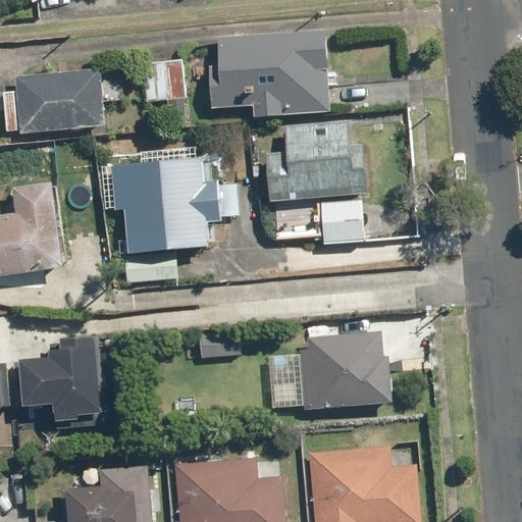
[(326,35),(220,42),(221,64),(209,65),(212,109),(256,106),(256,116),(331,111),(326,35)]
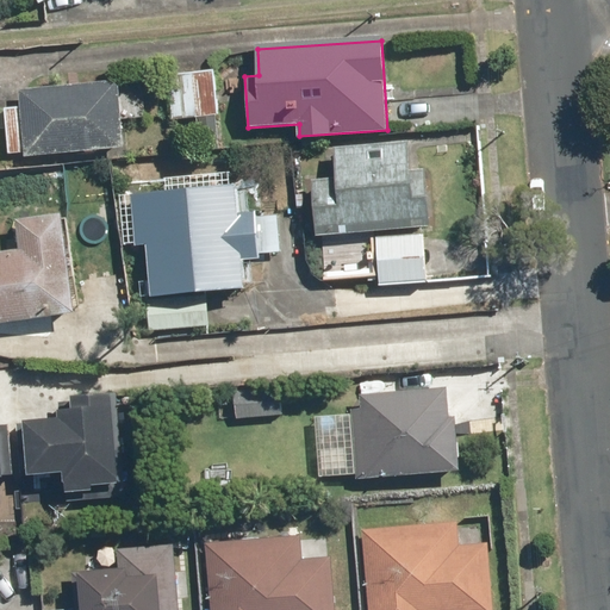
[(215,69),(167,73),(170,119),(219,114),(215,69)]
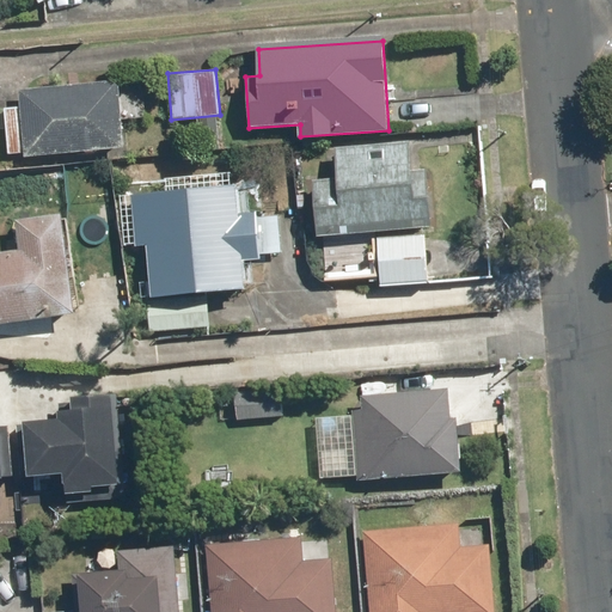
[(121,80),(18,89),(20,106),(2,109),(7,153),(26,152),(26,159),(128,150),(121,80)]
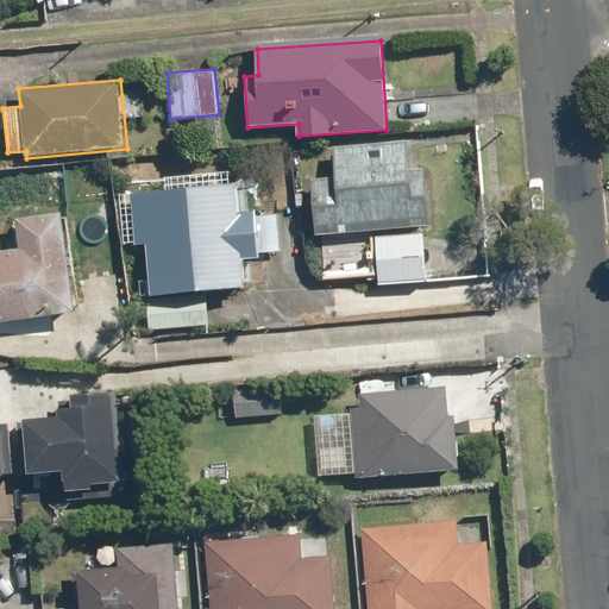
[(338,175),(313,177),(318,237),(374,233),(377,281),(427,276),(424,227),(437,226),(433,168),(413,169),(410,142),(336,148),(338,175)]
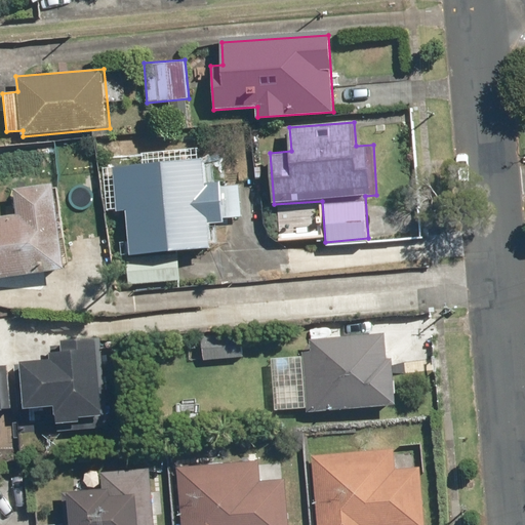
[(207,157),(114,166),(119,210),(129,209),(133,255),(216,246),(214,224),(227,223),(221,179),(210,180),(207,157)]
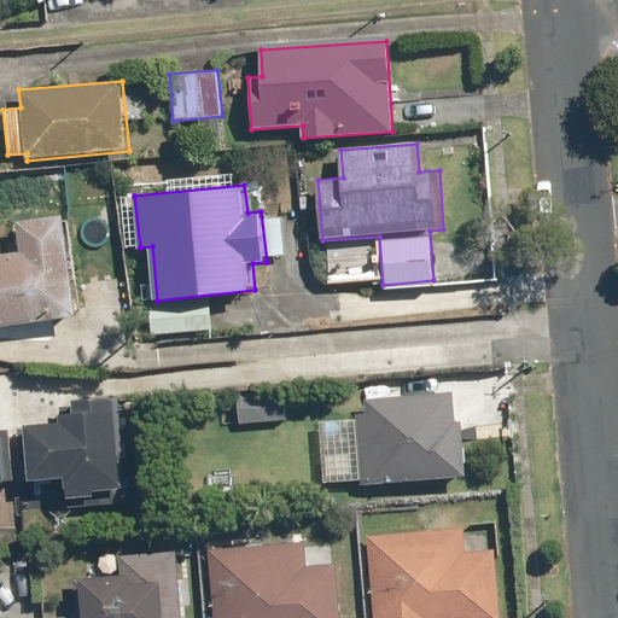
[(25,250),(0,254),(0,328),(83,316),(68,215),(22,222),(25,250)]
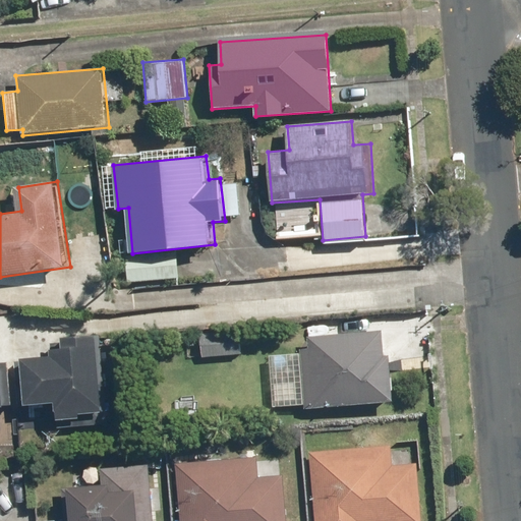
[(239,331),(198,335),(203,381),(243,377),(239,331)]
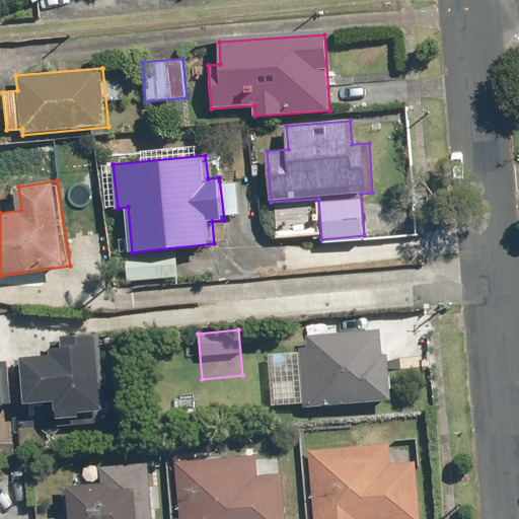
[(383,331),(308,336),(312,404),(387,400),(383,331)]
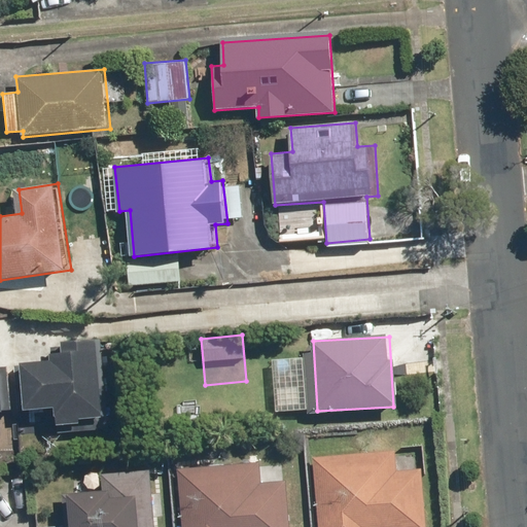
[(32,346),(32,374),(5,374),(5,436),(79,435),(78,346),(32,346)]
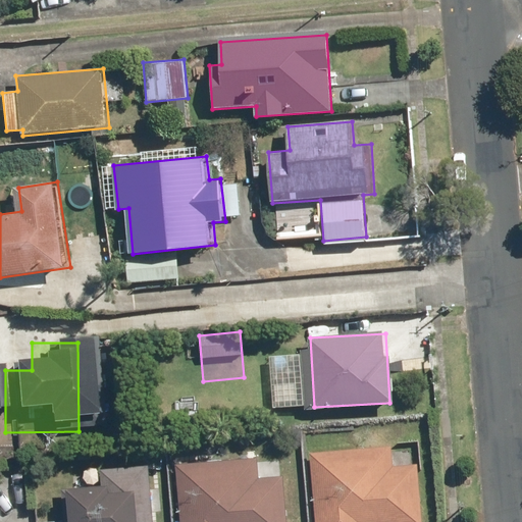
[(382,453),(304,457),(307,521),(418,521),(415,467),(383,468),(382,453)]
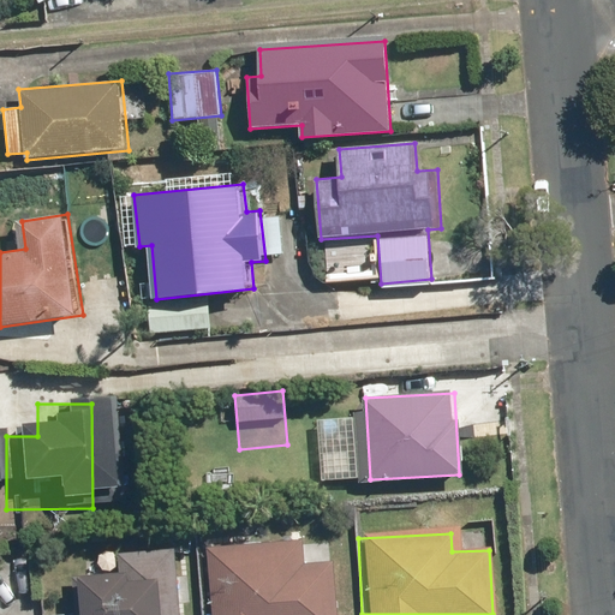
[(293,553),(201,557),(203,614),(323,614),(321,565),(294,567),(293,553)]
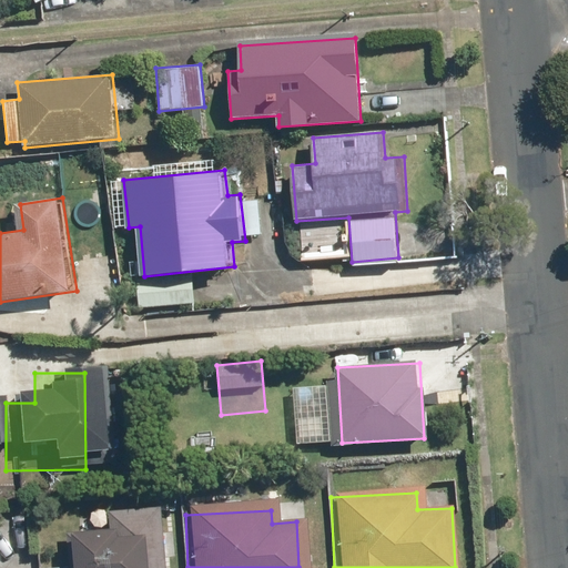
[(105,514),(105,531),(51,531),(51,567),(152,567),(153,514),(105,514)]
